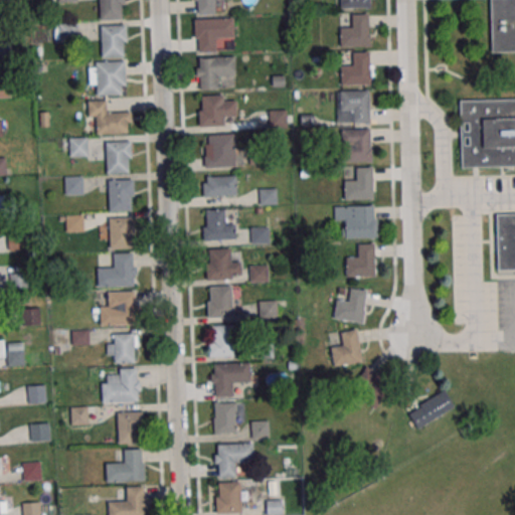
[(99,0),(99,19),(124,19),(124,0),(99,0)]
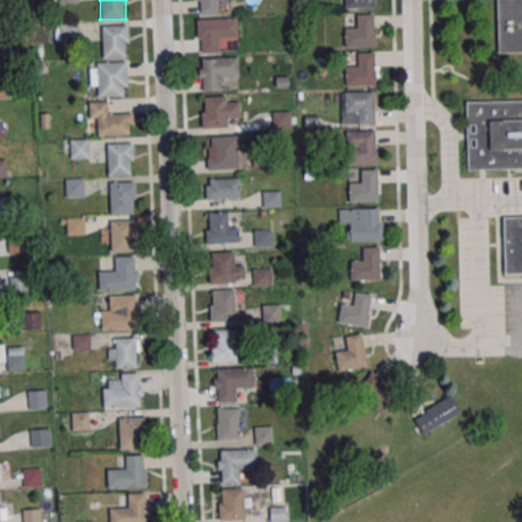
[(197,0),(198,13),(218,13),(217,0),(197,0)]
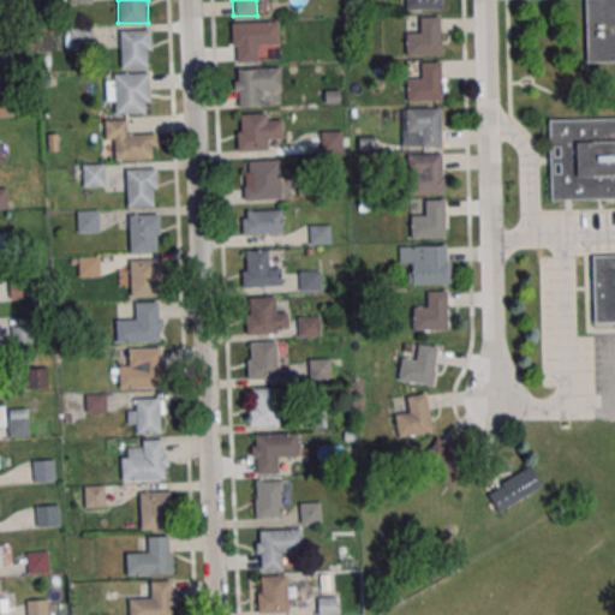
[(441,10),(441,0),(406,0),(406,10),(441,10)]
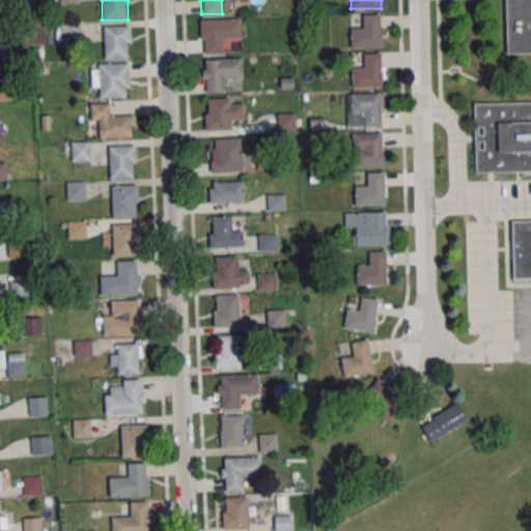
[(506,0),(530,0),(530,276),(512,277),(511,220),(530,220),(530,170),(475,172),(475,103),(530,101),(530,52),(506,54),(506,0)]
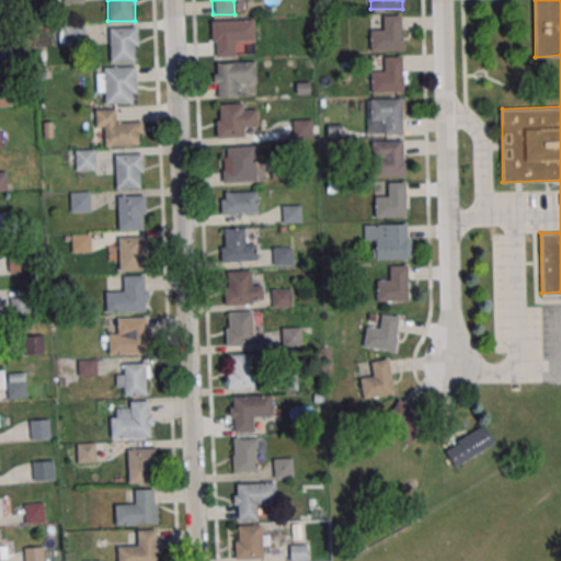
[(402,14),(382,14),(382,30),(369,30),(369,50),(402,50),(402,14)]
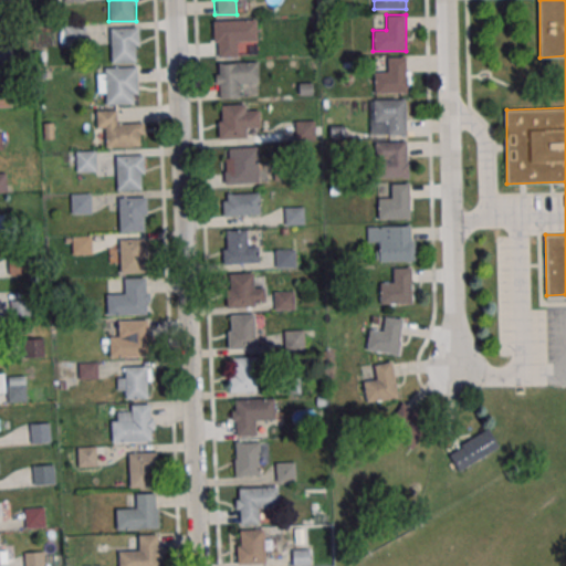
[(213,20),(215,58),(238,56),(237,43),(258,42),(257,19),(213,20)]
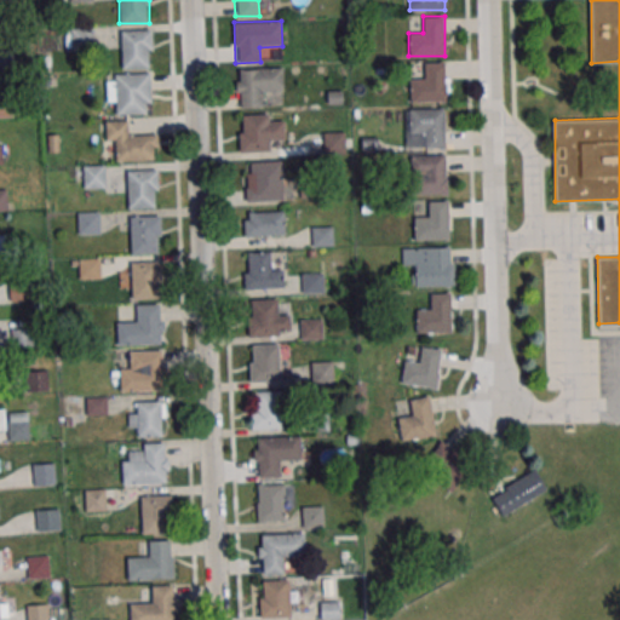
[(92,28),(65,28),(65,49),(92,49),(92,28)]
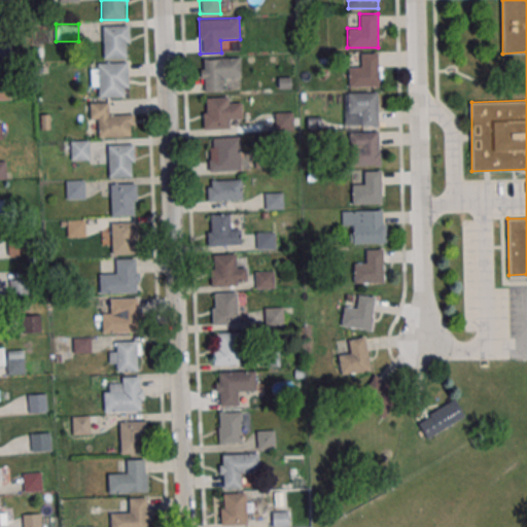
[(129,26),(104,26),(104,58),(129,58),(129,26)]
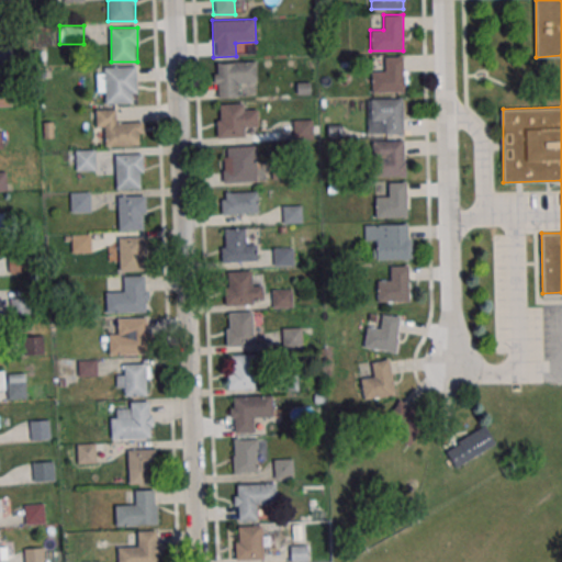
[(0,63),(17,63),(17,44),(0,43),(0,63)]
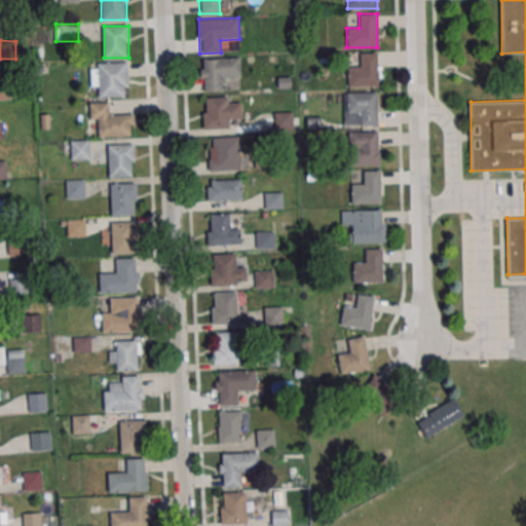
[(379,87),(379,52),(359,52),(359,62),(348,62),(348,87),(379,87)]
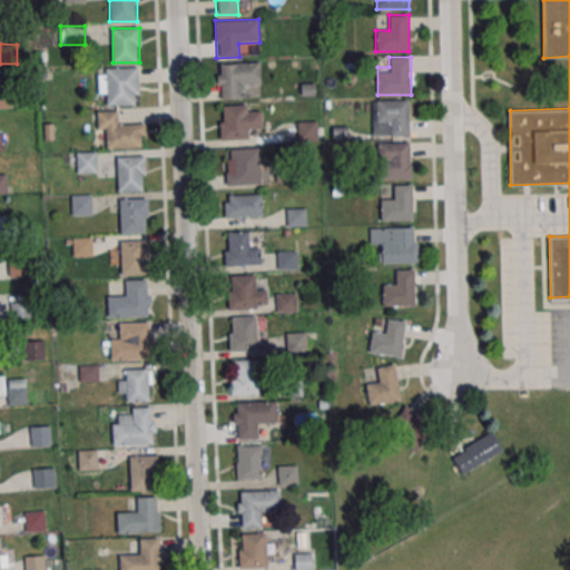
[(259,98),(259,64),(218,64),(218,98),(259,98)]
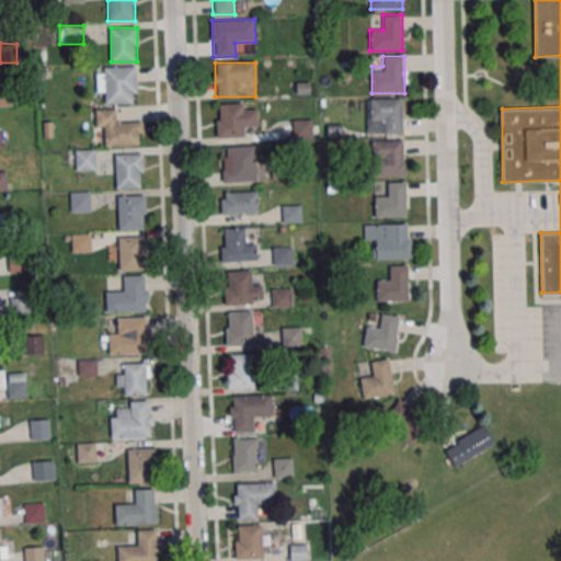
[(98,67),(98,92),(105,92),(105,103),(136,103),(136,67),(98,67)]
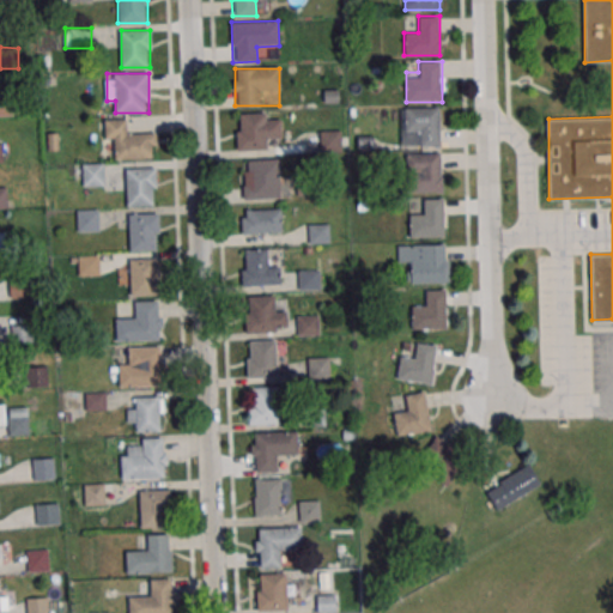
[(236,114),(236,150),(267,150),(267,137),(279,137),(279,114),(236,114)]
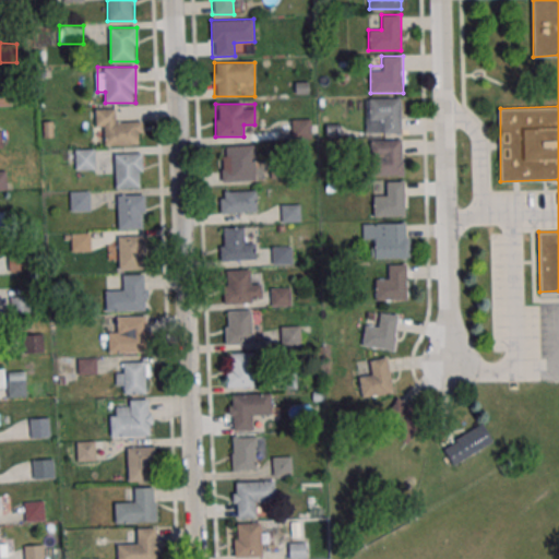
[(141,121),(116,121),(116,109),(95,109),(95,127),(105,127),(105,144),(141,144),(141,121)]
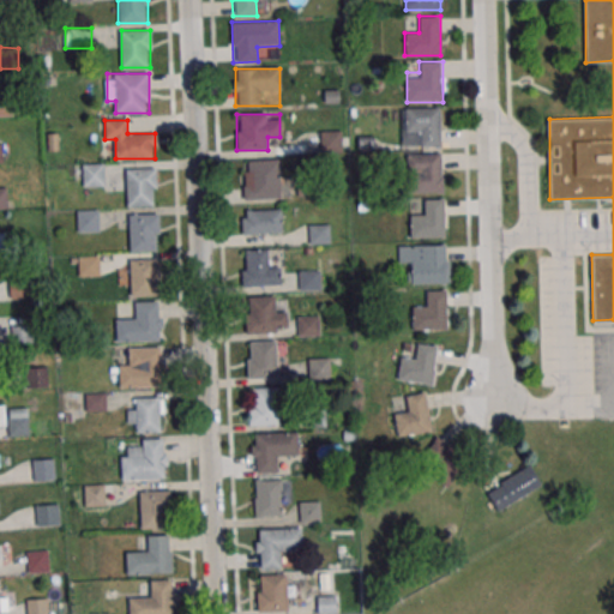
[(341,131),(318,131),(318,151),(341,151),(341,131)]
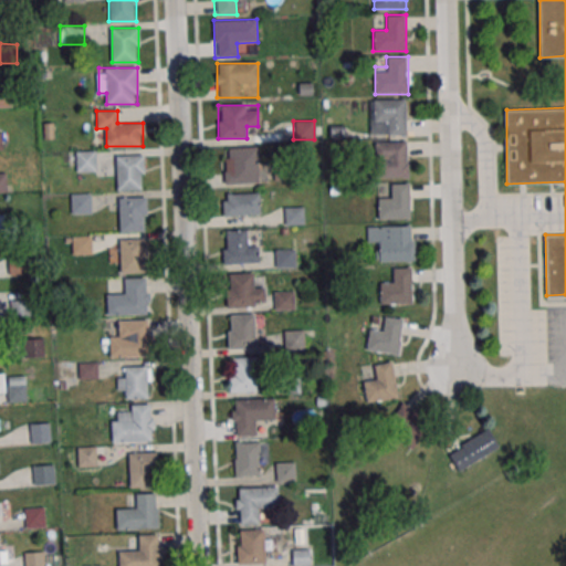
[(408,140),(375,140),(375,177),(408,177),(408,140)]
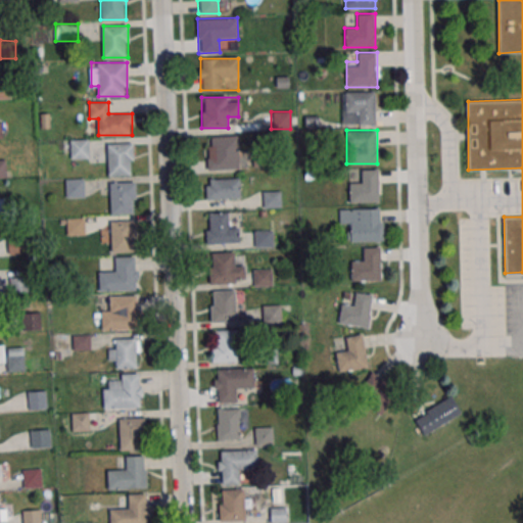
[(239,136),(207,136),(207,170),(239,170),(239,136)]
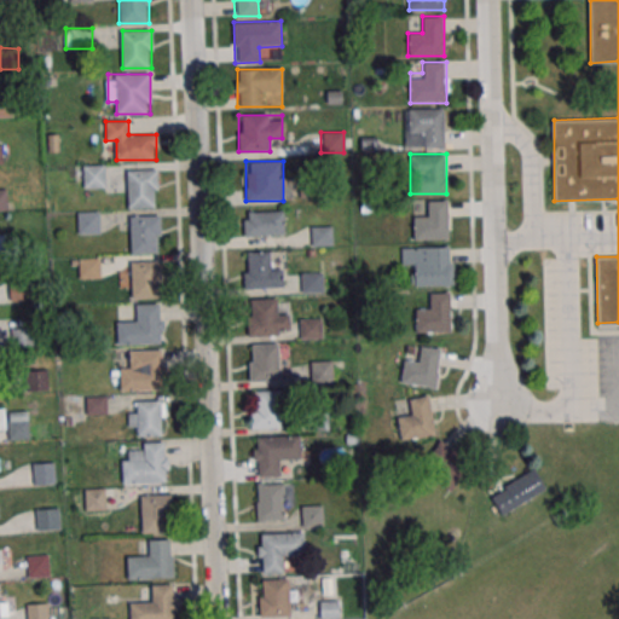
[(105,187),(105,165),(85,165),(85,187),(105,187)]
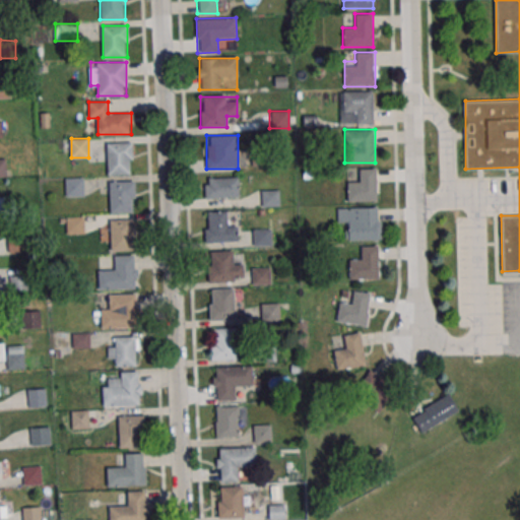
[(108,174),(132,174),(132,142),(108,142),(108,174)]
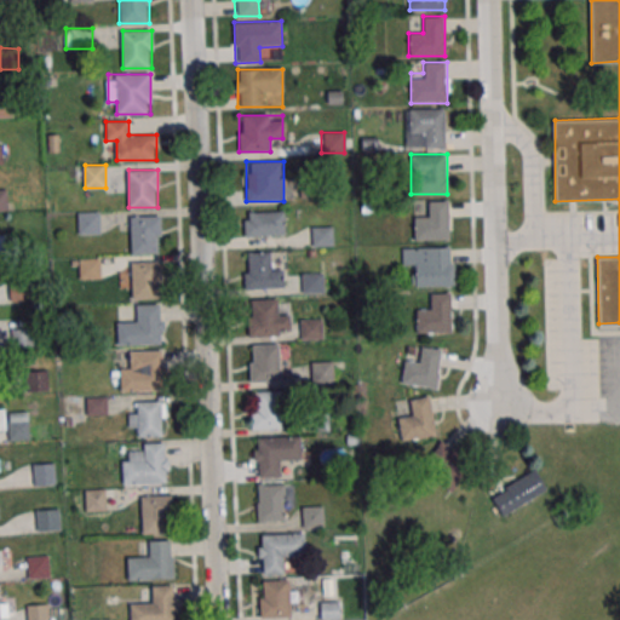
[(414,214),(414,240),(448,240),(448,201),(426,201),(426,214),(414,214)]
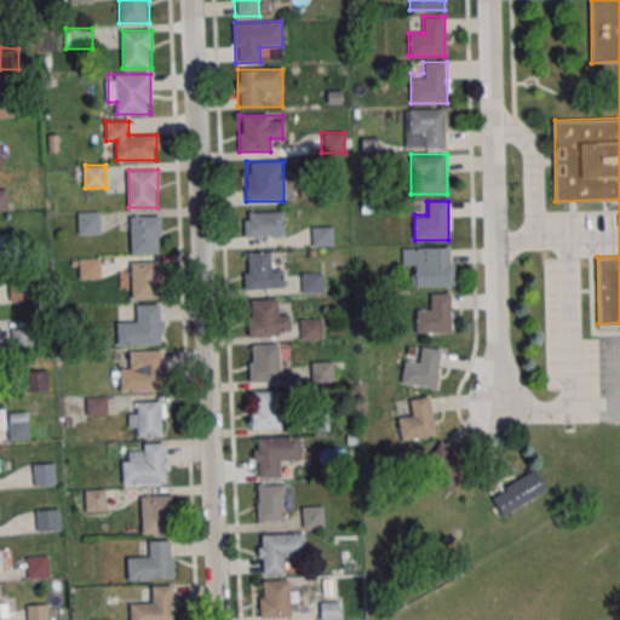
[(99,235),(99,211),(78,211),(78,235),(99,235)]
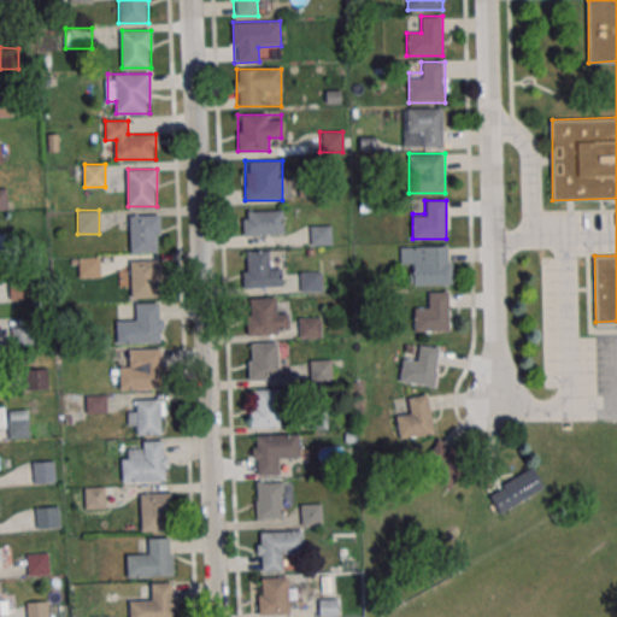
[(244,235),(283,235),(283,211),(244,211),(244,235)]
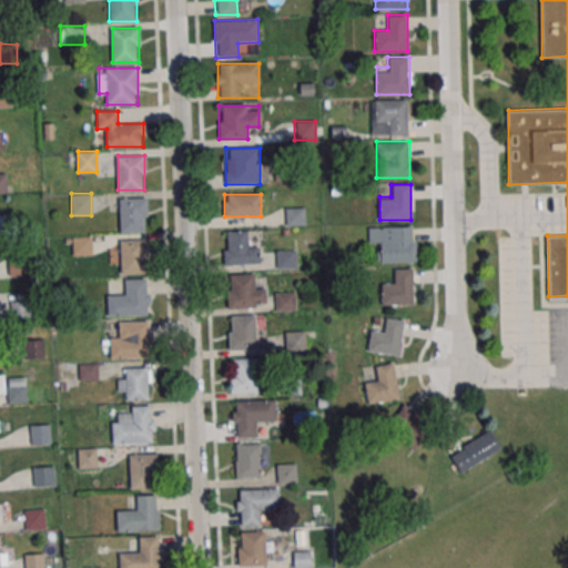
[(118,233),(146,232),(145,198),(118,199),(118,233)]
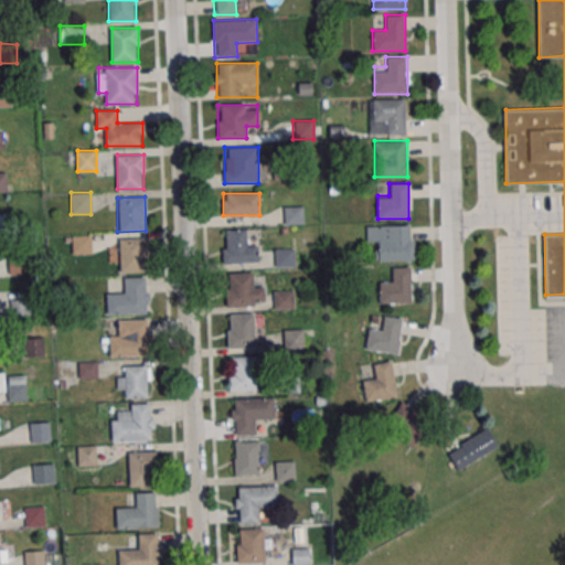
[(284,224),(304,224),(304,206),(284,206),(284,224)]
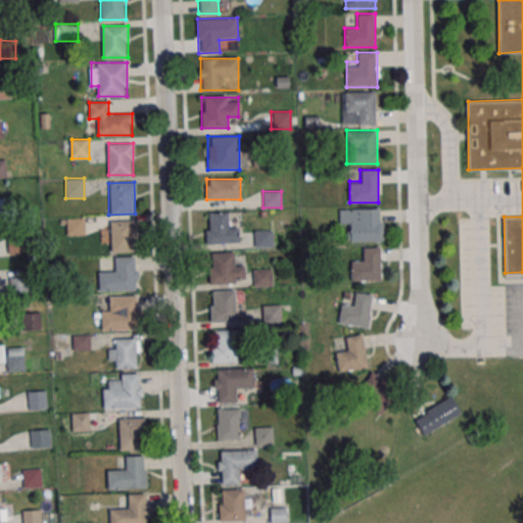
[(0,215),(11,215),(10,198),(0,198),(0,215)]
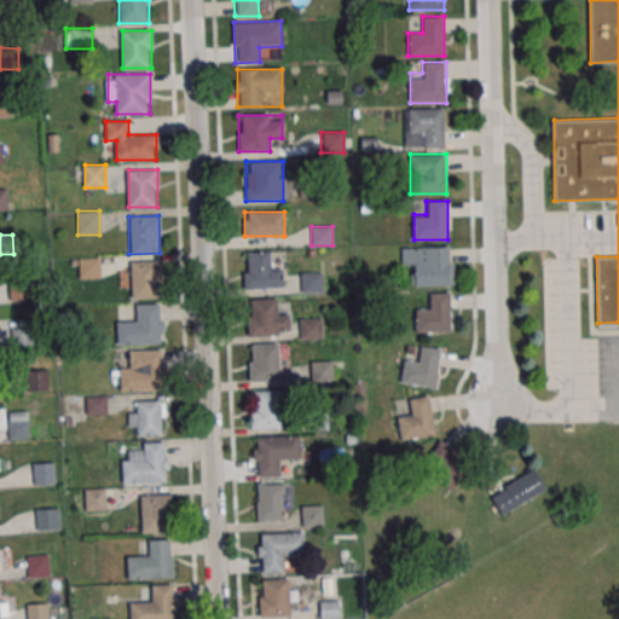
[(453,287),(452,247),(403,247),(403,264),(415,264),(416,287),(453,287)]
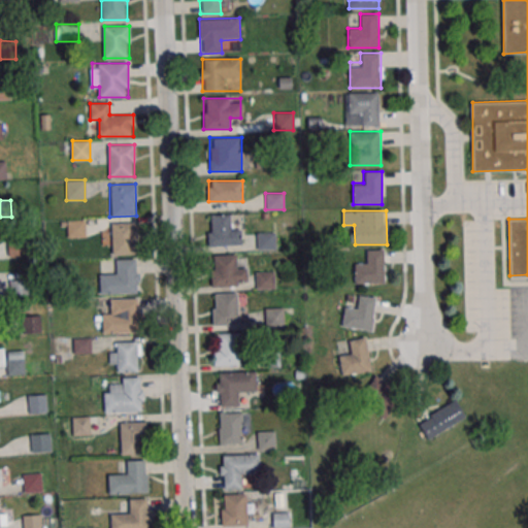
[(208,216),(208,245),(241,245),(240,227),(230,227),(230,215),(208,216)]
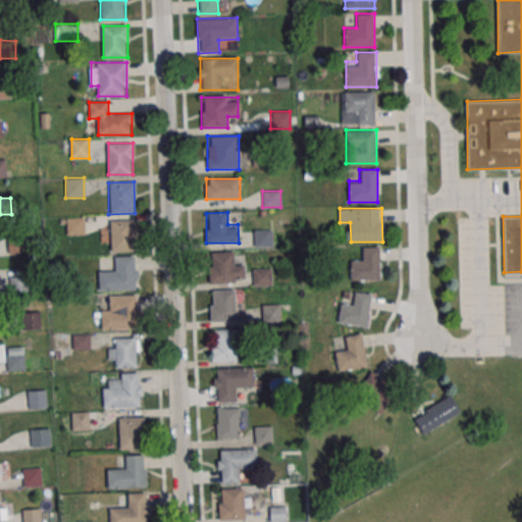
[(66,235),(84,235),(84,218),(66,218),(66,235)]
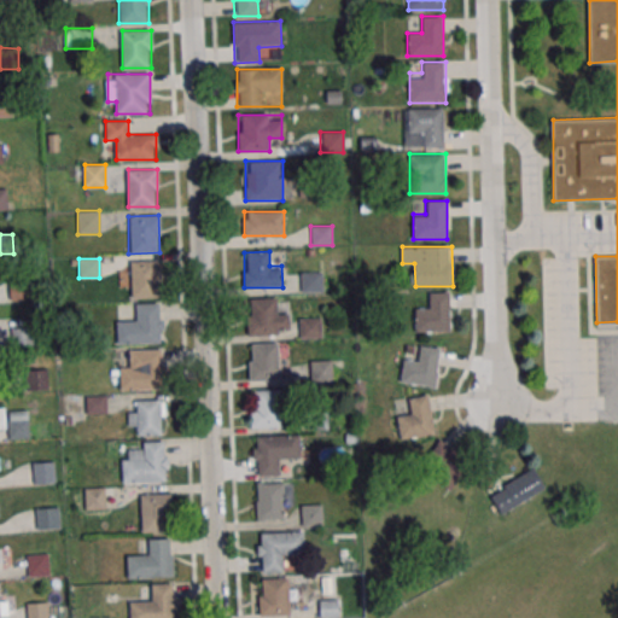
[(161,262),(129,262),(129,272),(121,272),(121,286),(130,286),(130,297),(161,297),(161,262)]
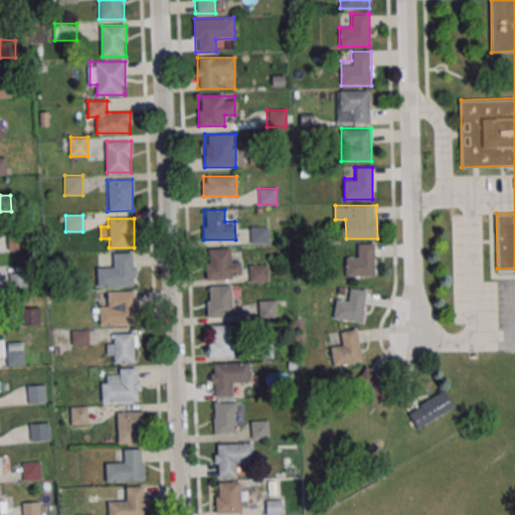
[(269,227),(250,227),(250,243),(269,243),(269,227)]
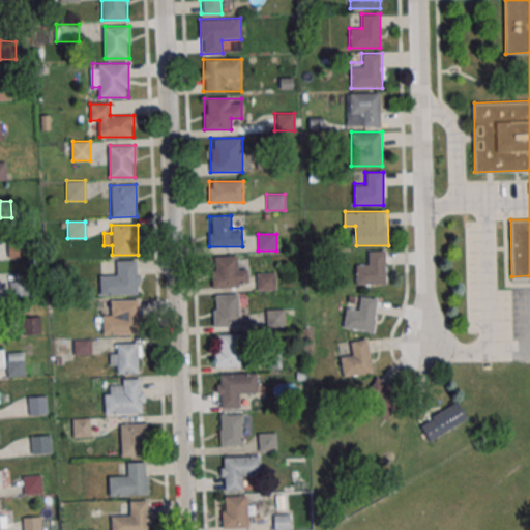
[(9,241),(9,257),(25,257),(25,241),(9,241)]
